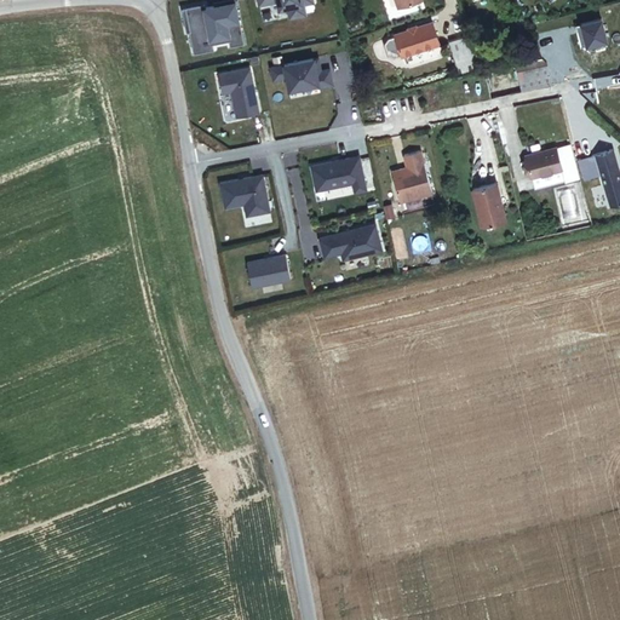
[(305,6),(315,4),(314,0),(256,0),(257,6),(281,3),(285,21),(306,16),(305,6)]
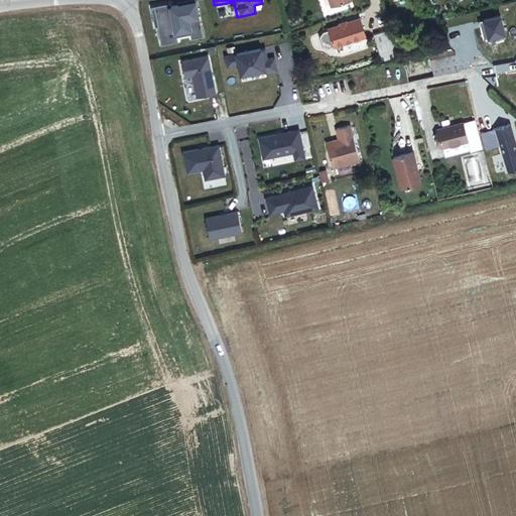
[(334,0),(338,11),(360,5),(358,0),(334,0)]
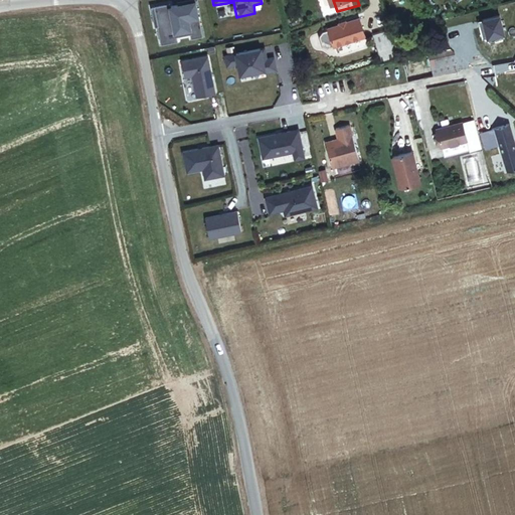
[(158,27),(160,42),(202,35),(197,1),(151,8),(154,28),(158,27)]
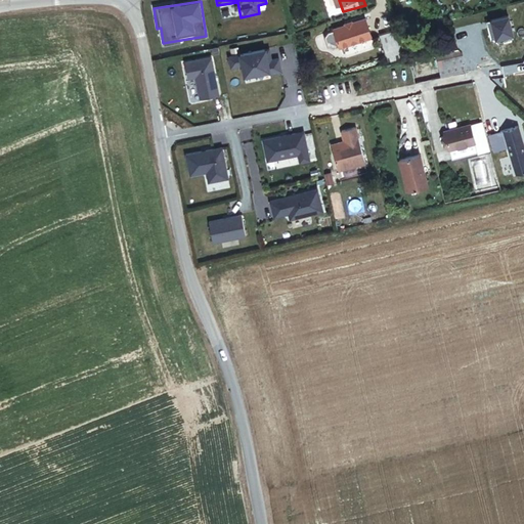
[(505,29),(523,25),(523,9),(501,14),(505,29)]
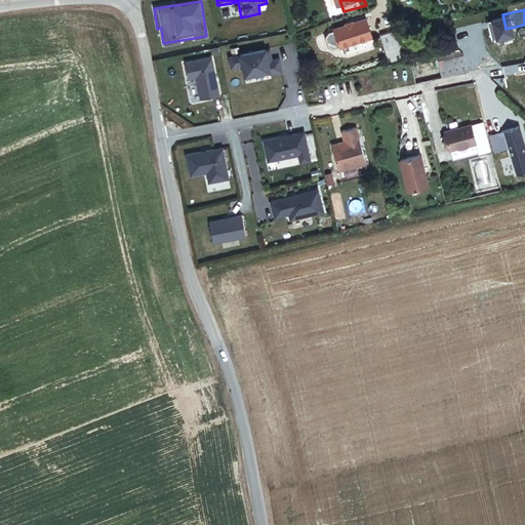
[(354,29),(340,33),(347,53),(380,43),(374,23),(360,27),(354,29)]
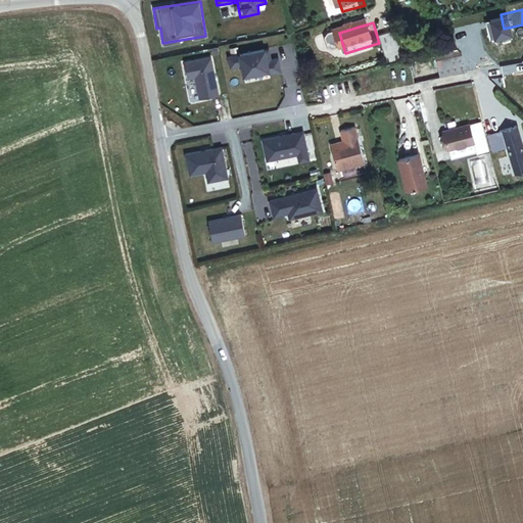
[(402,40),(388,43),(392,61),(407,57),(402,40)]
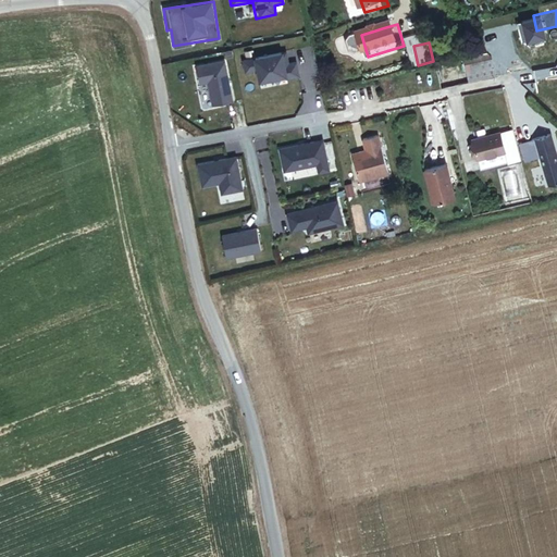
[(299,76),(297,61),(288,63),(286,51),(243,60),(245,74),(258,72),(260,85),(299,76)]
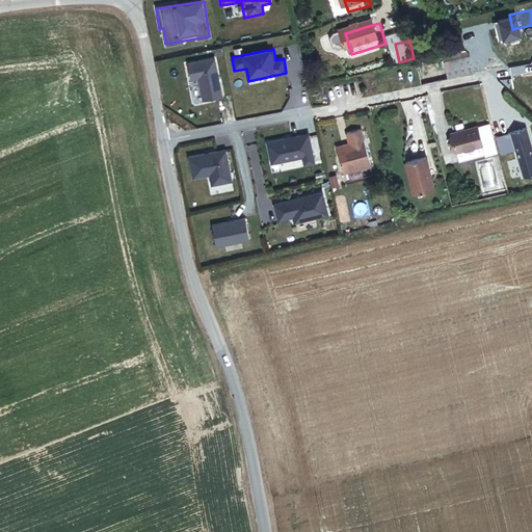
[(202,102),(223,98),(217,57),(187,62),(190,82),(198,80),(202,102)]
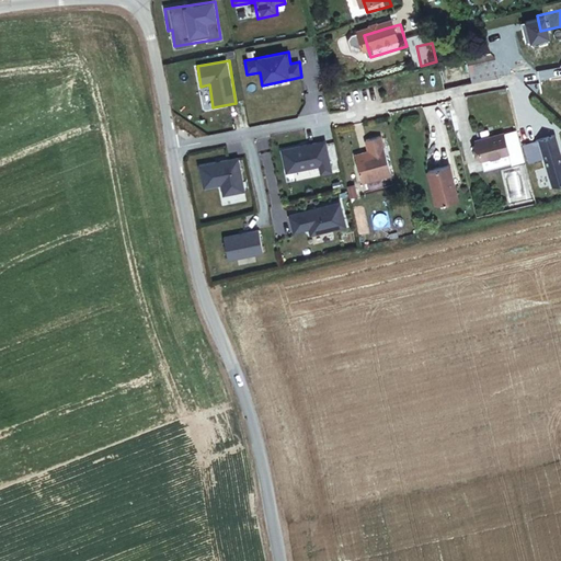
[(513,137),(482,144),(488,167),(517,160),(513,137)]
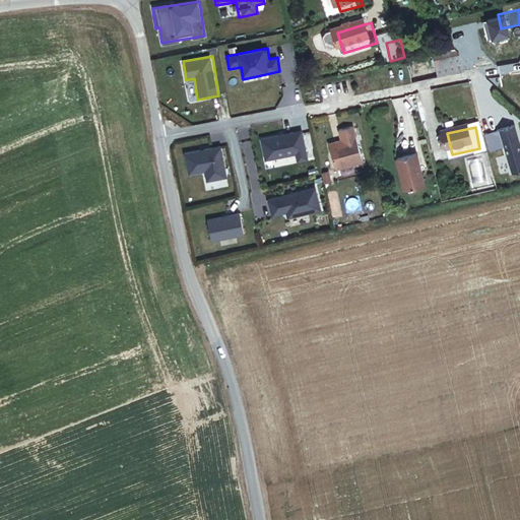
[(359,128),(345,132),(347,143),(348,145),(336,149),(342,172),(369,165),(359,128)]
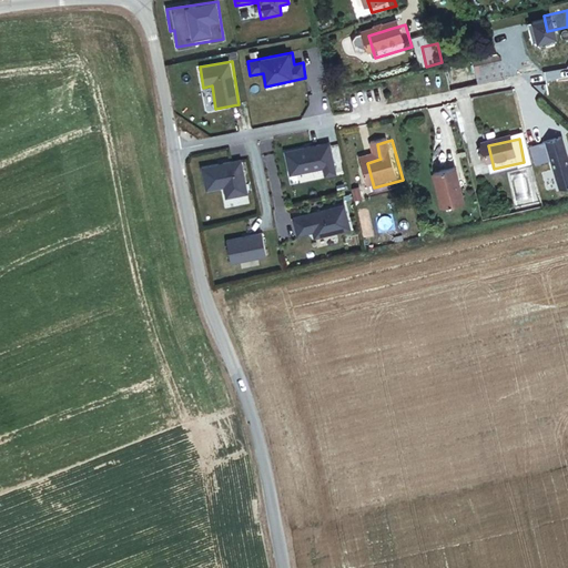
[(284,151),(288,176),(323,170),(324,178),(337,175),(331,142),(284,151)]
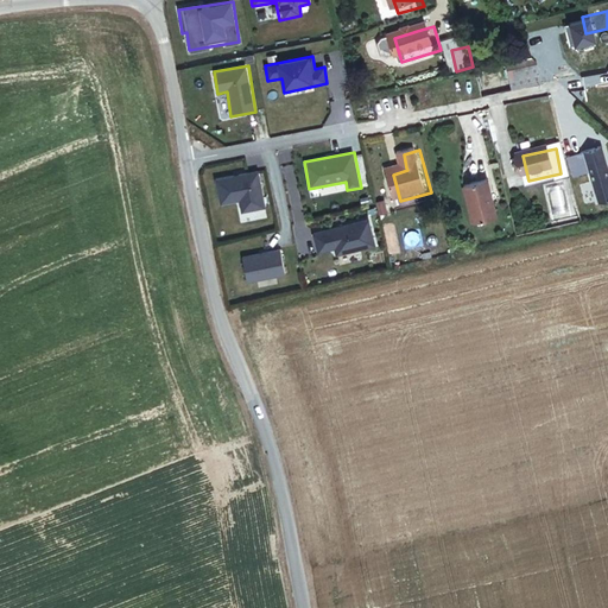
[(607,209),(607,153),(577,163),(583,183),(599,178),(607,209)]
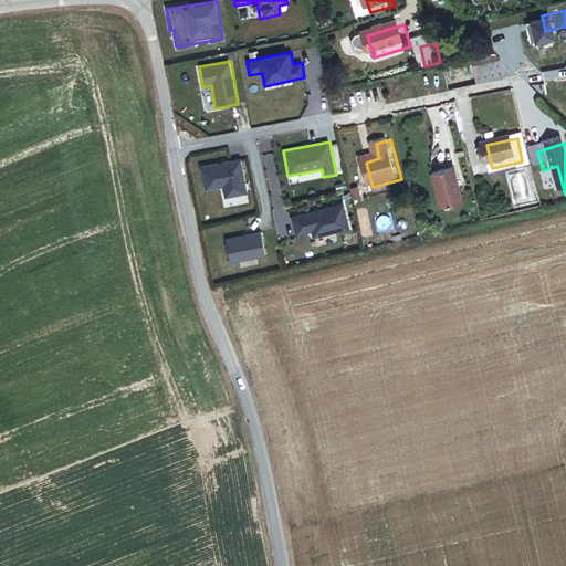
[(224,198),(248,194),(241,157),(199,165),(205,191),(222,188),(224,198)]
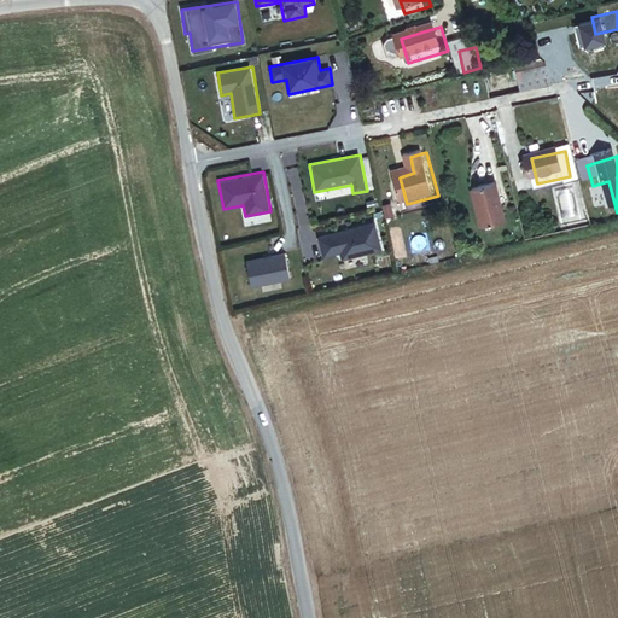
[(502,186),(477,192),(487,228),(511,222),(502,186)]
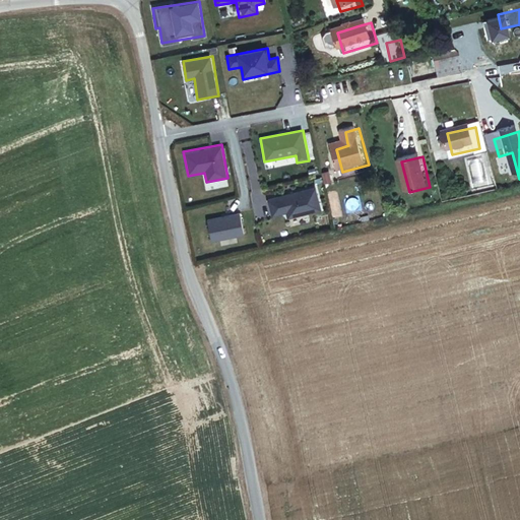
[(286,214),(287,219),(322,211),(316,187),(266,198),(271,217),(286,214)]
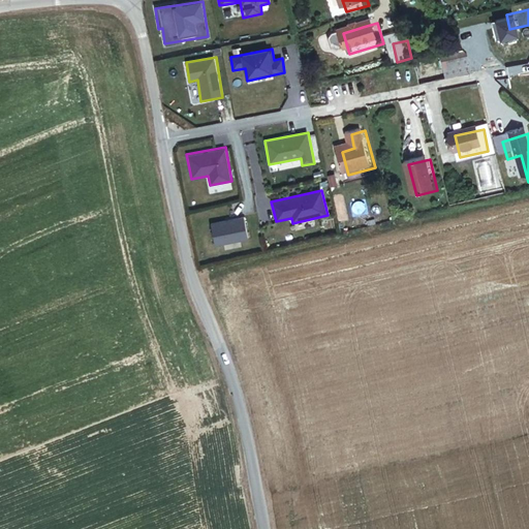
[(210,223),(215,247),(249,240),(244,216),(210,223)]
